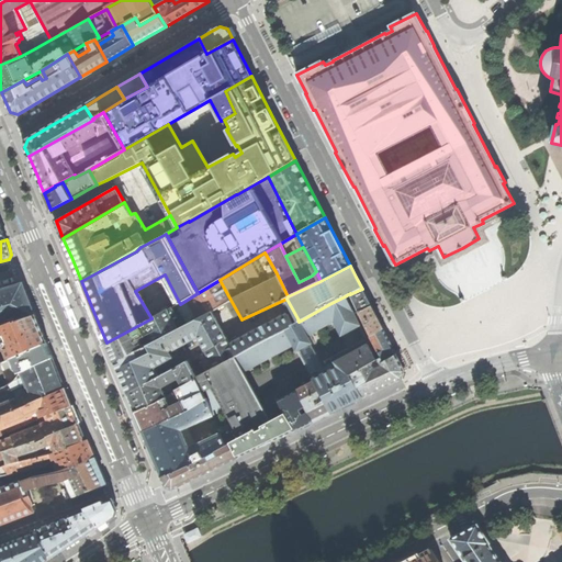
[(180,304),(178,304),(183,315),(189,324),(212,311),(231,300),(220,280),(198,293),(180,304)]
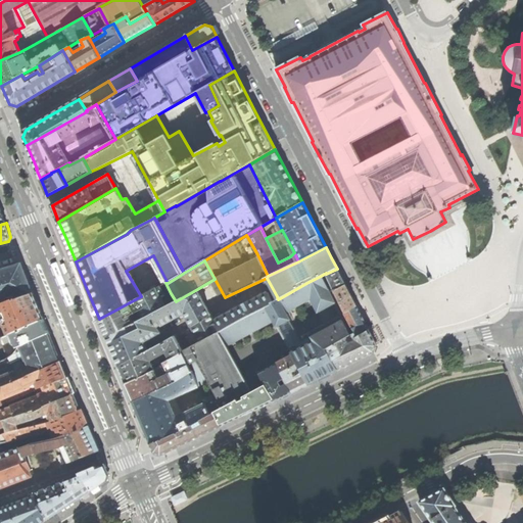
[(62,264),(60,265),(64,274),(68,273),(65,265),(64,263),(62,264)]
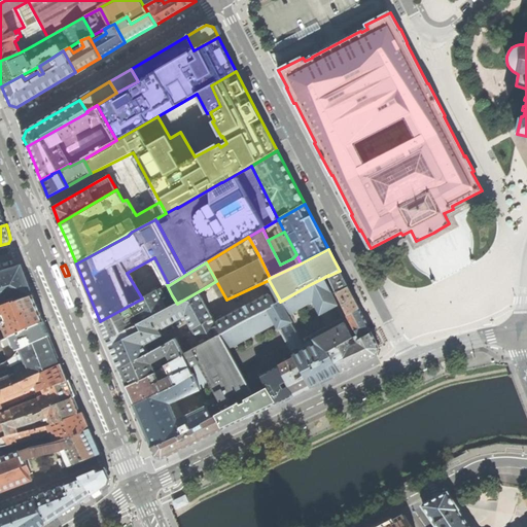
[(0,306),(11,302),(10,301),(15,299),(16,301),(33,294),(22,266),(0,272),(0,306)]
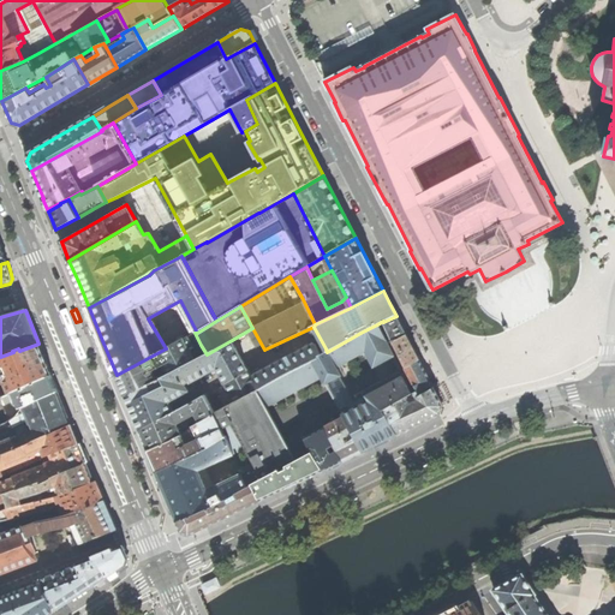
[(401,324),(396,316),(383,322),(393,341),(406,335),(401,324)]
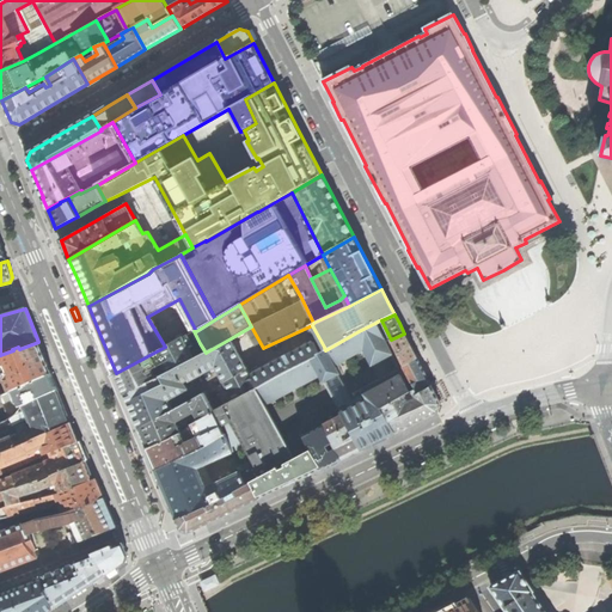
[(328,349),(337,366),(363,350),(372,366),(392,355),(393,355),(375,323),(359,331),(328,349)]
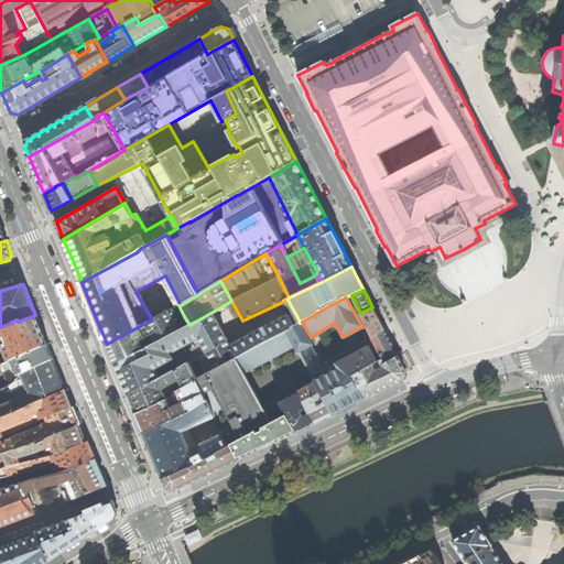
[(174,322),(184,316),(179,305),(169,312),(167,311),(152,320),(107,344),(110,353),(115,362),(144,348),(140,340),(151,335),(155,343),(179,331),(174,322)]
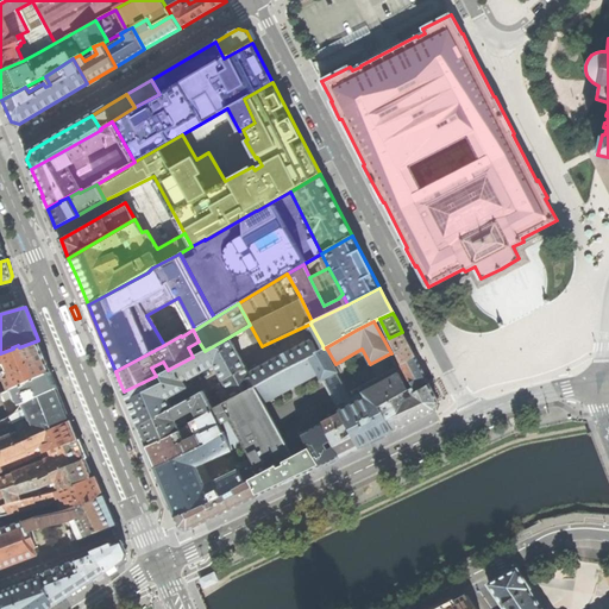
[(409,344),(402,332),(389,338),(402,364),(415,357),(409,344)]
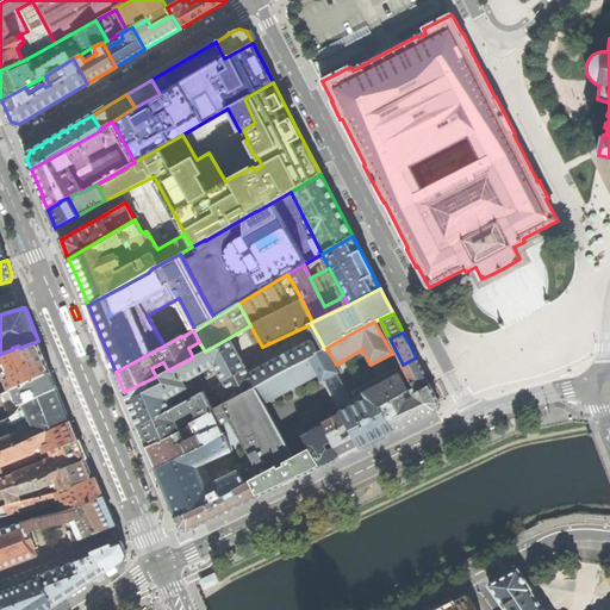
[(316,354),(324,349),(323,346),(317,348),(312,341),(307,343),(306,342),(294,348),(296,349),(277,360),(275,359),(249,372),(230,337),(205,352),(193,358),(168,371),(156,377),(124,392),(131,408),(139,427),(173,409),(168,398),(187,388),(184,381),(190,378),(190,379),(216,366),(234,399),(256,387),(316,355),(316,354)]
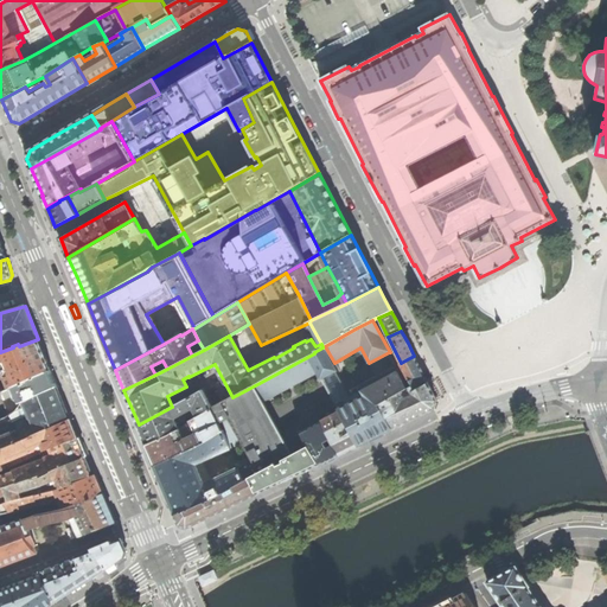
[(43,349),(38,339),(19,346),(18,344),(12,346),(13,347),(0,352),(0,389),(1,393),(51,370),(43,349)]
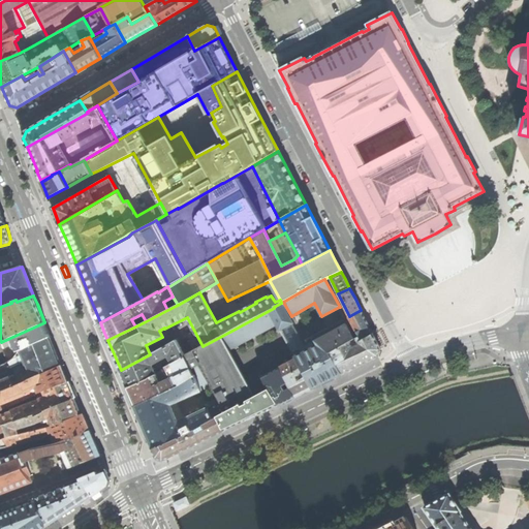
[(291,316),(283,302),(281,303),(274,307),(274,308),(222,336),(230,350),(277,324),(292,353),(304,347),(292,325),(296,323),(291,316)]
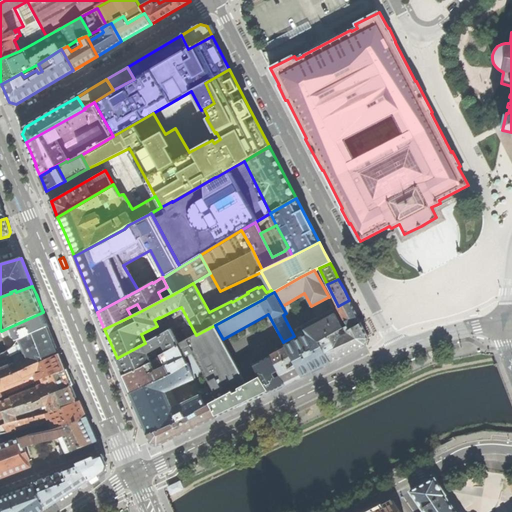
[(333,309),(328,297),(311,306),(304,293),(282,306),(286,313),(283,315),(294,336),(299,332),(297,328),(333,309)]
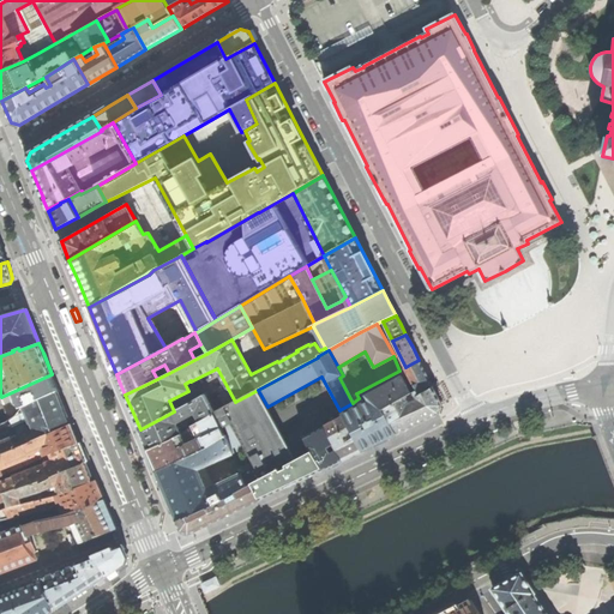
[(423,368),(419,360),(405,367),(414,385),(428,377),(423,368)]
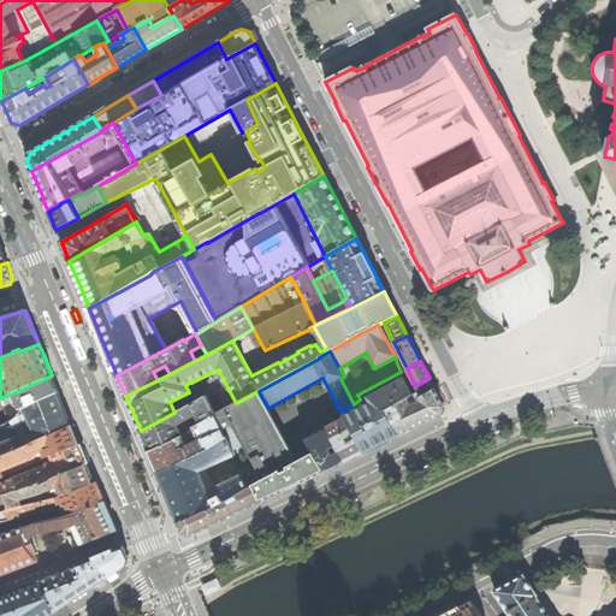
[(55,384),(52,375),(1,398),(0,398),(3,406),(15,401),(17,404),(23,409),(59,392),(55,384)]
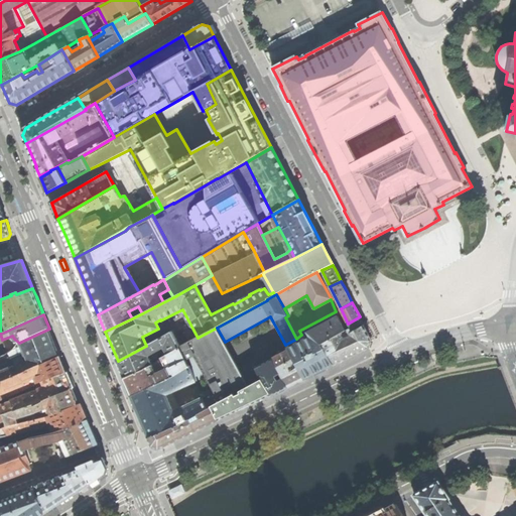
[(296,339),(285,345),(289,350),(296,362),(298,367),(305,378),(319,371),(334,365),(323,344),(347,331),(339,316),(301,335),(296,339)]
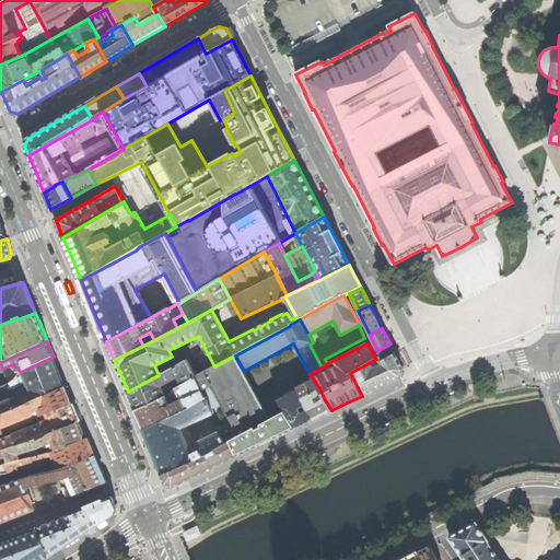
[(393,348),(391,343),(377,351),(381,356),(383,360),(395,353),(393,348)]
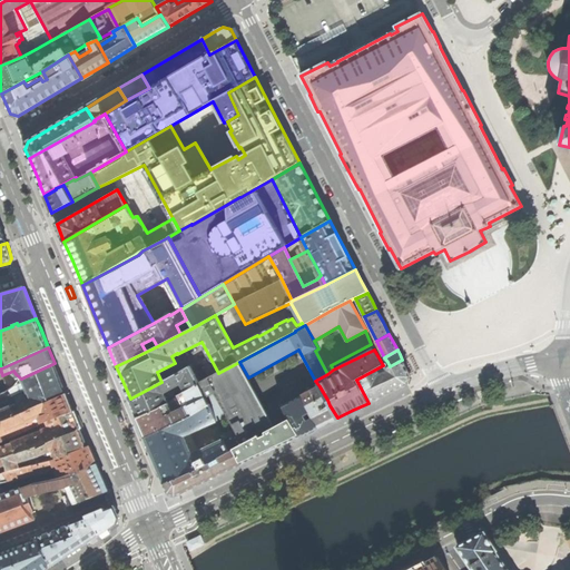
[(406,369),(402,360),(390,366),(387,362),(383,365),(356,380),(369,403),(391,392),(409,384),(411,376),(406,369)]
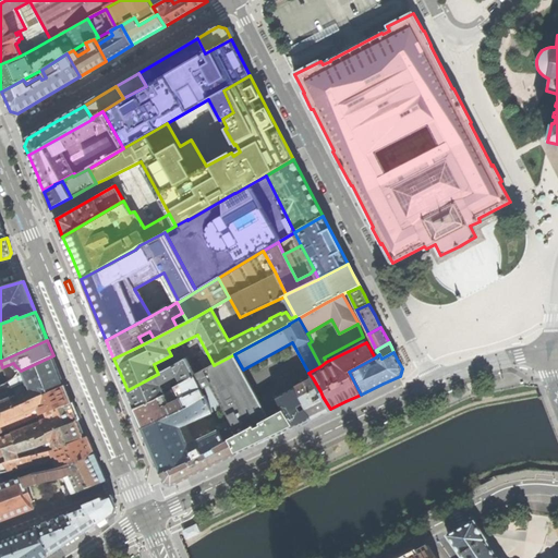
[(231,420),(238,435),(269,417),(258,399),(243,370),(234,354),(214,365),(203,371),(195,375),(202,388),(211,384),(215,390),(205,396),(213,412),(222,407),(231,420)]
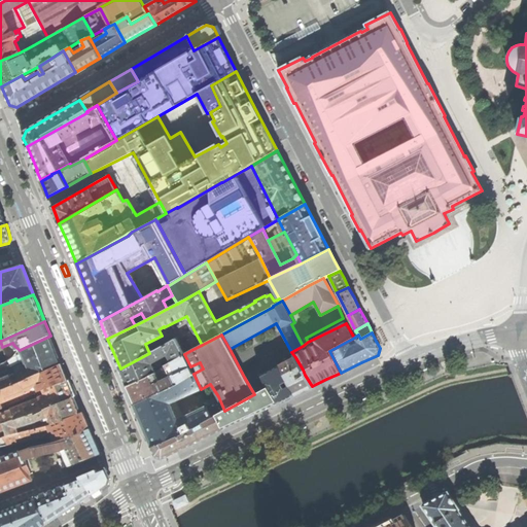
[(57,351),(50,336),(20,350),(19,350),(14,355),(12,357),(5,362),(5,361),(0,363),(0,389),(30,378),(32,376),(61,363),(57,351)]
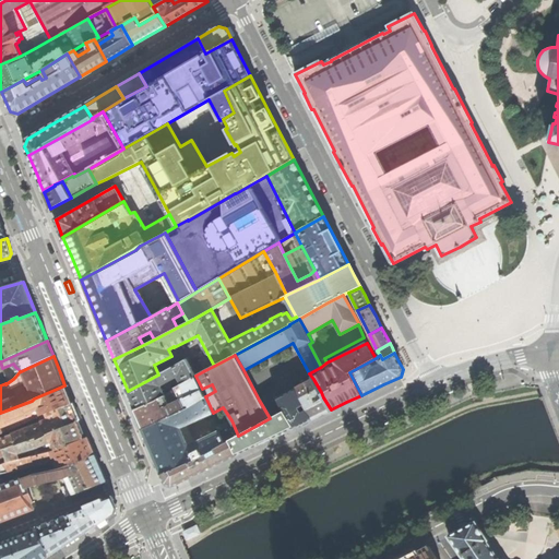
[(197,358),(189,363),(195,376),(203,371),(197,358)]
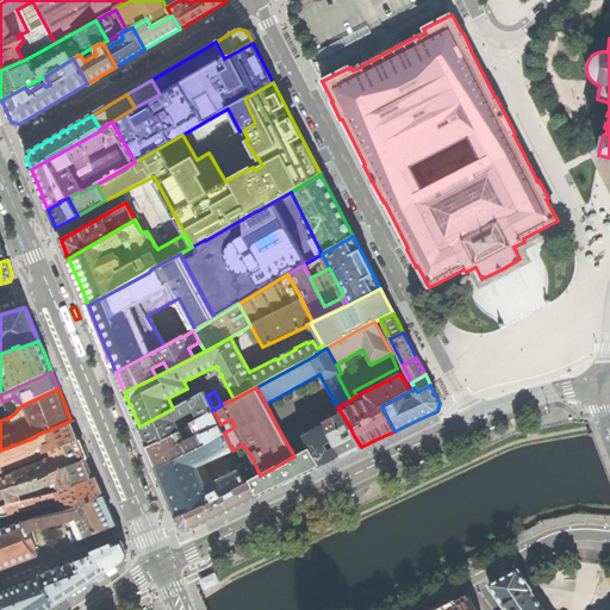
[(143,437),(147,446),(181,431),(176,421),(195,410),(199,418),(213,410),(206,396),(204,392),(173,409),(139,427),(143,437)]
